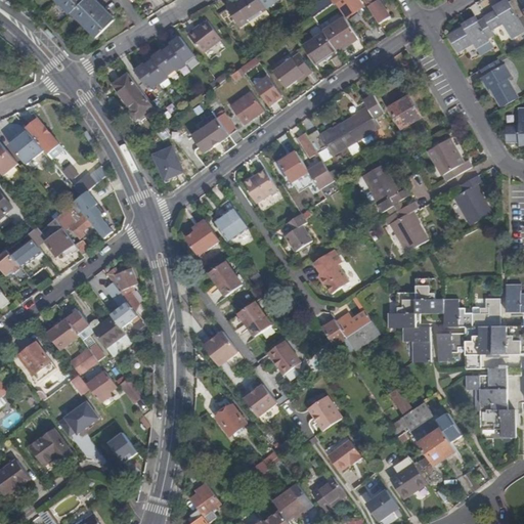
[(116,19),(95,0),(57,0),(71,13),(73,11),(97,37),(116,19)]
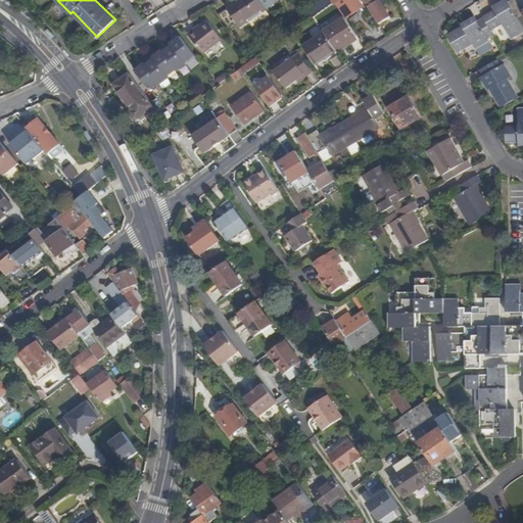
[(260,0),(240,0),(229,9),(241,27),(267,8),(260,0)]
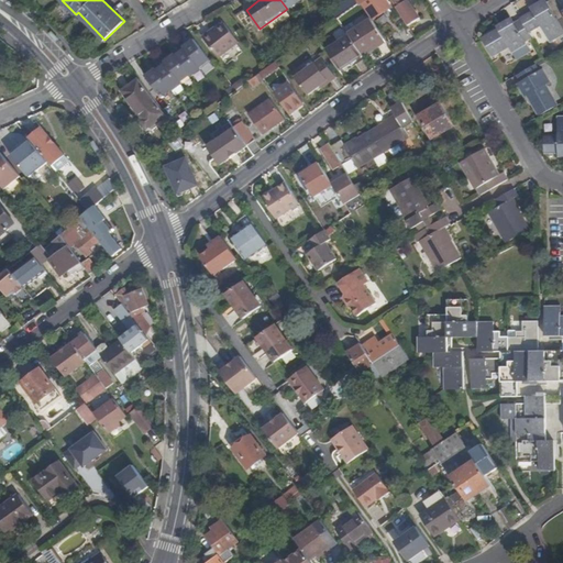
[(357,3),(355,0),(350,0),(344,3),(349,10),(357,3)]
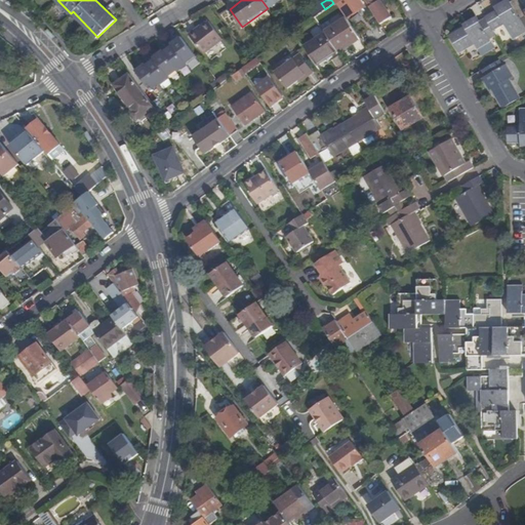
[(334,0),(336,2),(337,3),(341,9),(354,0),(334,0)]
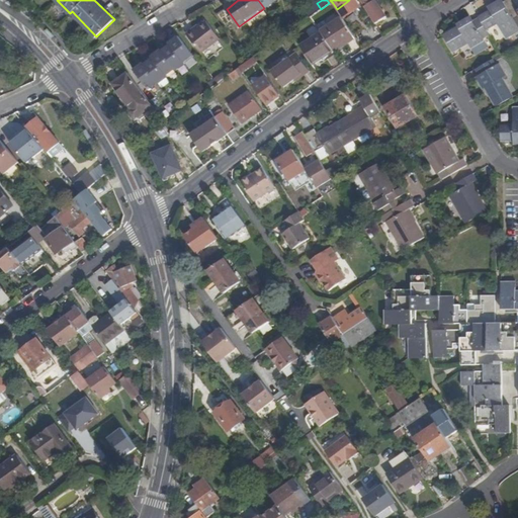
[(374,0),(361,0),(376,23),(386,17),(374,0)]
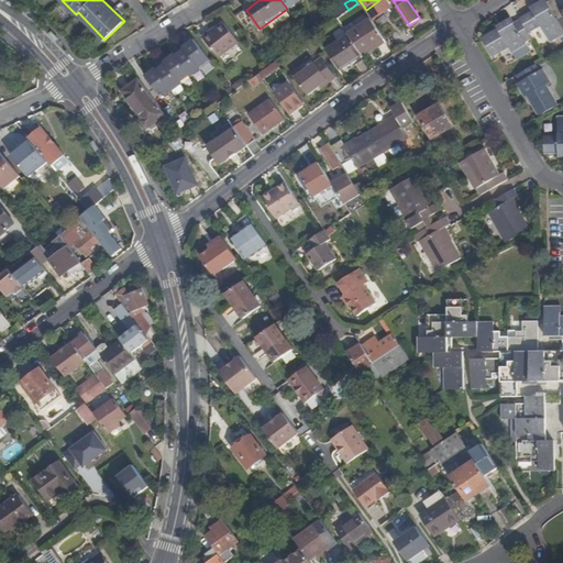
[(545,0),(536,6),(538,9),(533,12),(521,19),(522,21),(529,33),(541,26),(550,42),(562,34),(562,31),(558,22),(562,19),(562,14),(554,0),(553,0),(548,3),(545,0)]
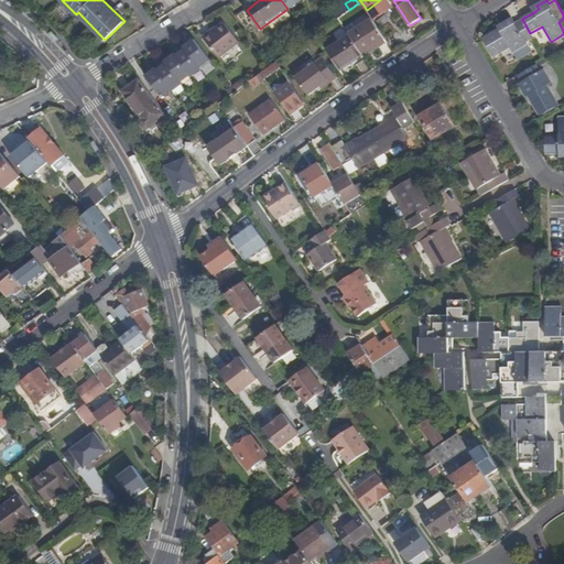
[(403,15),(401,11),(392,17),(401,31),(410,25),(408,22),(403,15)]
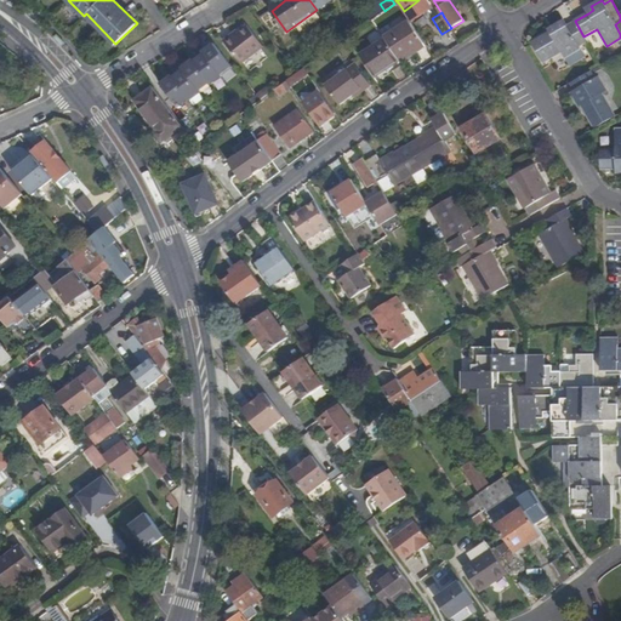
[(565,21),(554,27),(557,29),(551,33),(533,43),(545,63),(563,53),(567,58),(582,50),(581,47),(588,43),(584,36),(576,23),(569,27),(565,21)]
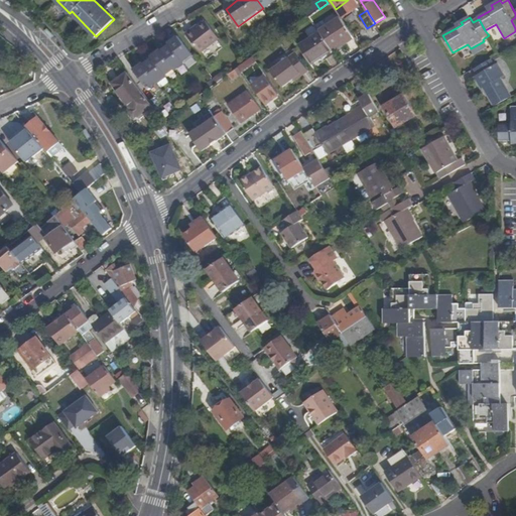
[(334,51),(354,37),(342,18),(320,32),(320,33),(334,51)]
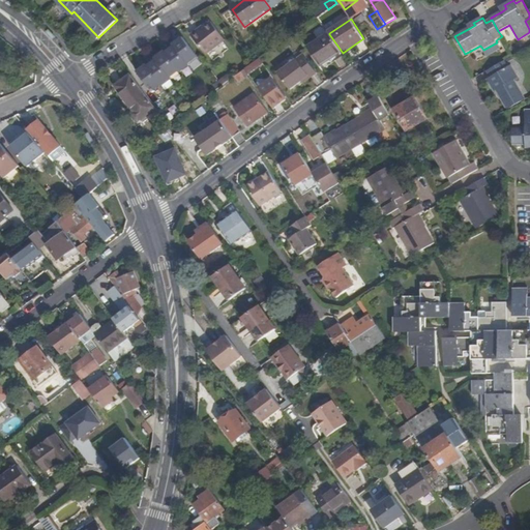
[(198,29),(190,34),(206,54),(225,39),(211,22),(203,27),(199,30),(198,29)]
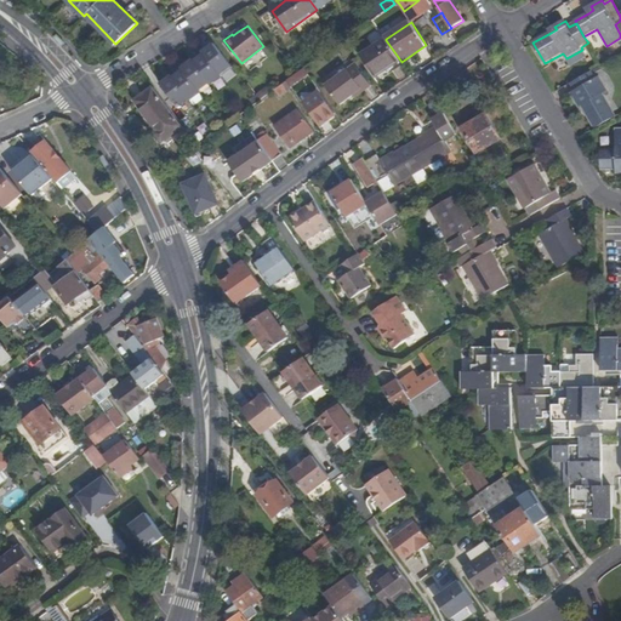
[(386,40),(362,56),(376,78),(402,62),(386,40)]
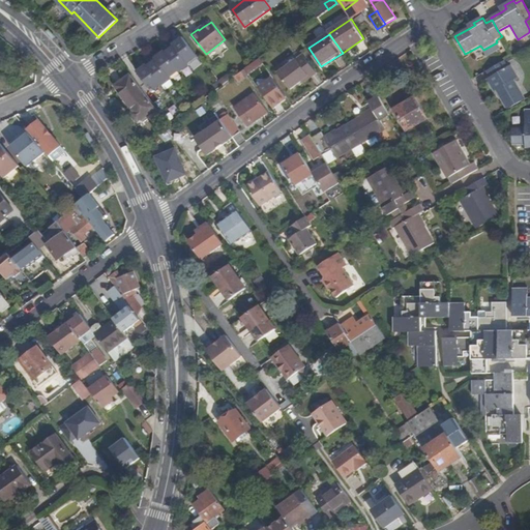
[(180,63),(170,48),(149,63),(147,60),(134,69),(149,91),(162,82),(159,78),(180,63)]
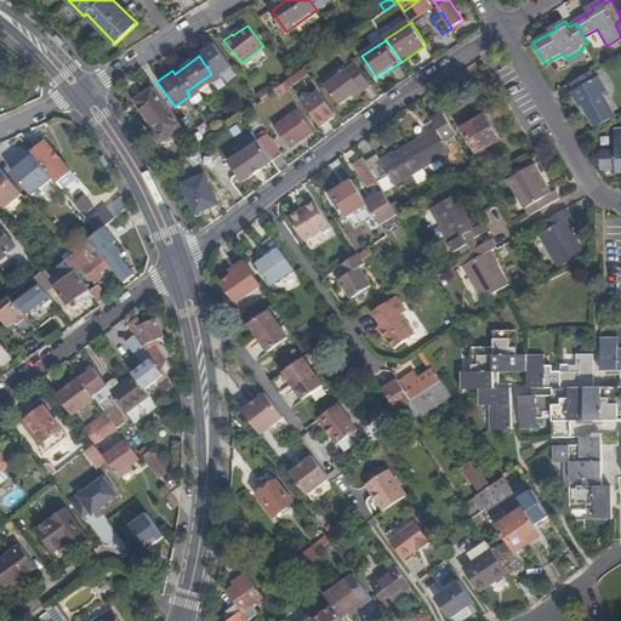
[(339,106),(354,95),(363,89),(364,91),(372,86),(355,63),(324,85),(339,106)]
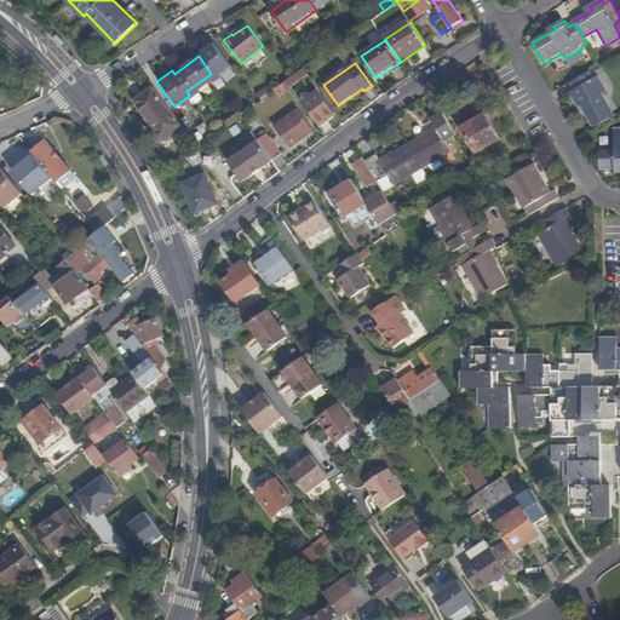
[(578,99),(581,105),(595,128),(615,116),(602,93),(607,91),(598,76),(596,79),(591,70),(570,82),(575,91),(570,93),(575,102),(578,99)]
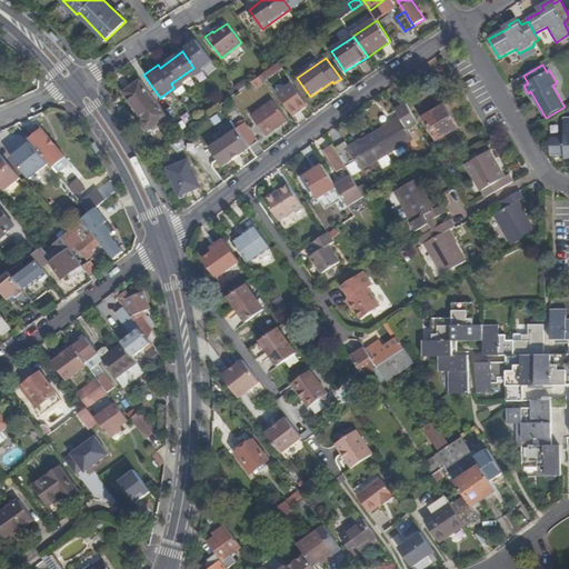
[(268,80),(263,75),(252,82),(256,89),(268,80)]
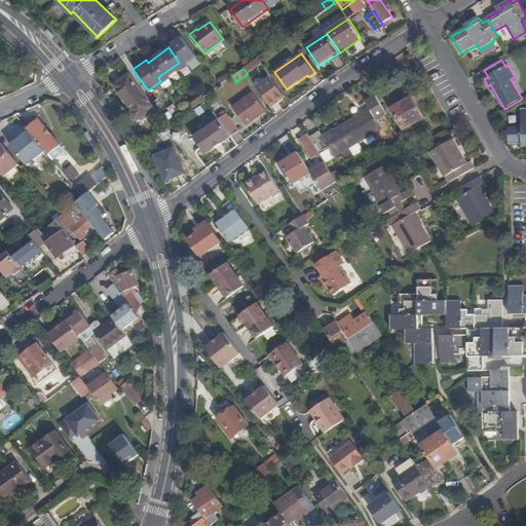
[(154,107),(130,74),(115,85),(121,94),(119,96),(137,120),(154,107)]
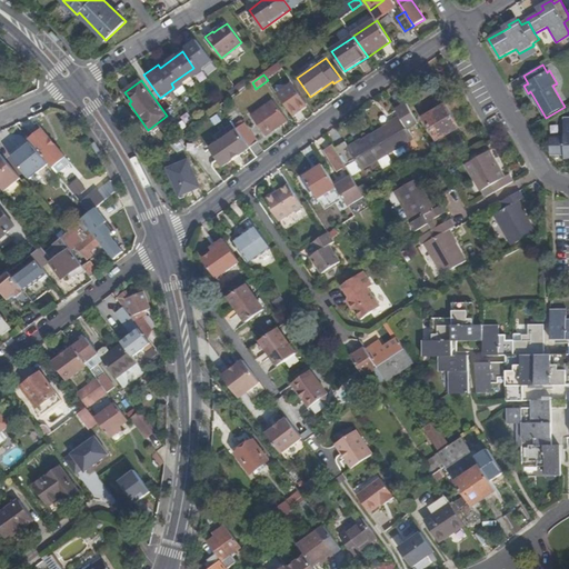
[(293,85),(279,95),(293,115),(307,105),(293,85)]
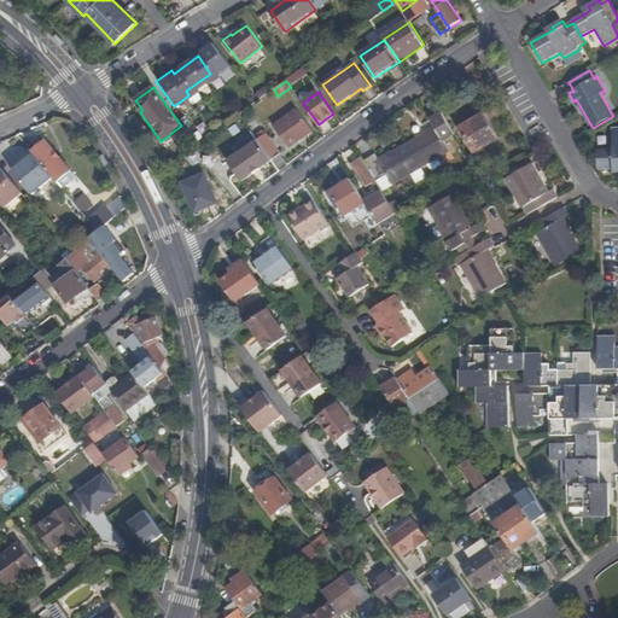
[(298,110),(275,124),(291,146),(313,130),(298,110)]
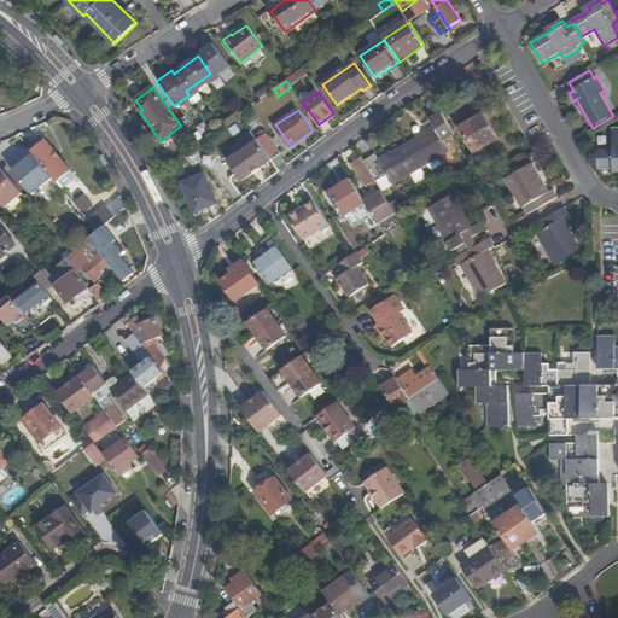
[(432,120),(435,126),(436,128),(421,136),(408,144),(423,168),(450,151),(444,140),(455,134),(443,114),(432,120)]
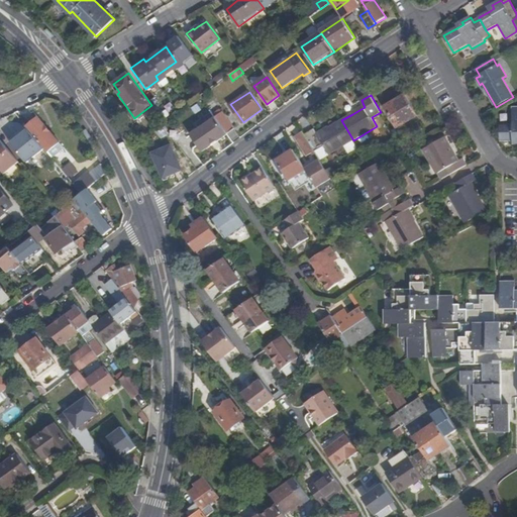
[(406,95),(388,105),(400,125),(418,115),(406,95)]
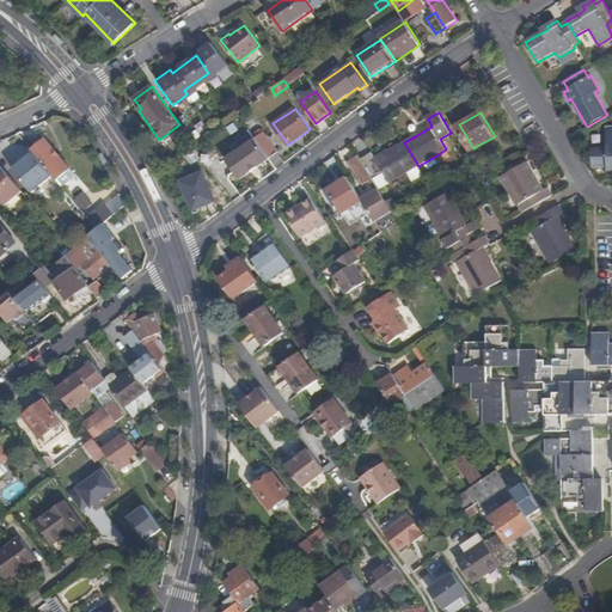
[(199,134),(207,128),(202,121),(194,126),(199,134)]
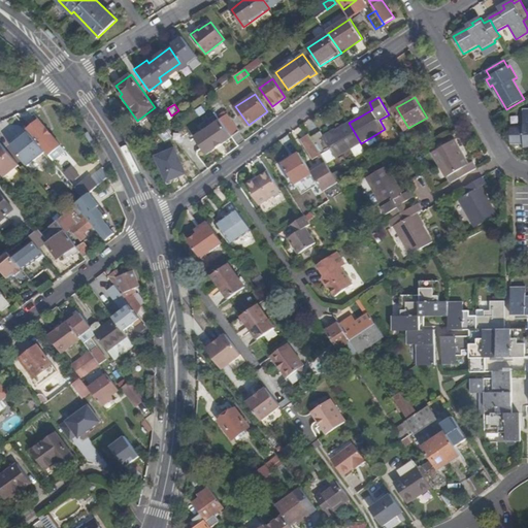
[(372,109),(371,107),(359,114),(360,117),(372,109)]
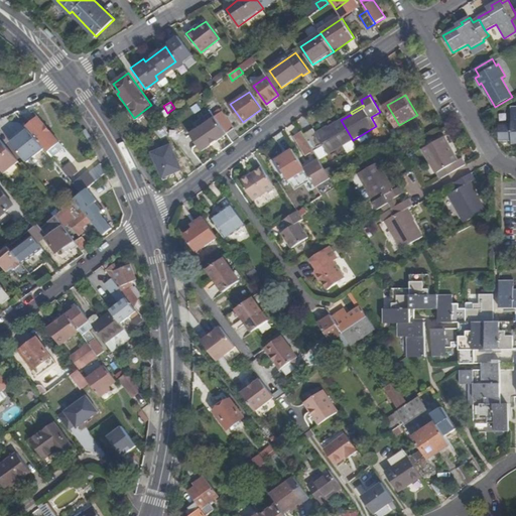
[(399,125),(387,105),(385,106),(397,126),(399,125)]
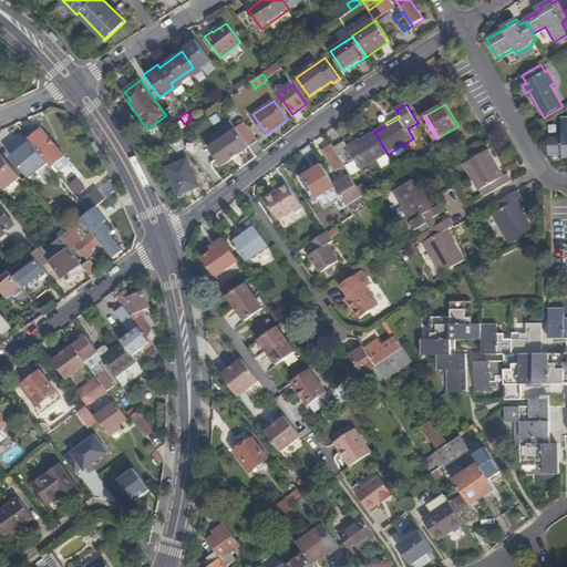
[(566,154),(566,117),(563,117),(563,137),(549,137),(549,154),(563,154),(566,154)]
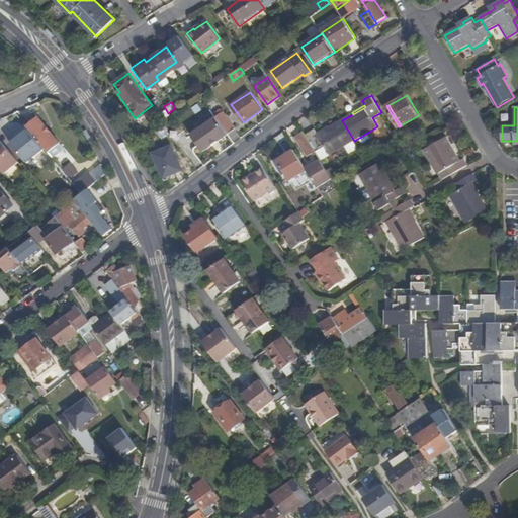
[(224,112),(217,116),(229,133),(235,128),(224,112)]
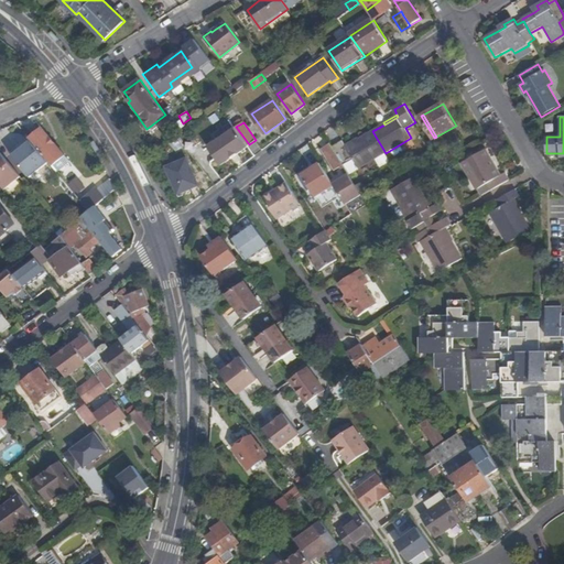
[(29,138),(30,140),(47,161),(52,165),(64,154),(42,128),(29,138)]
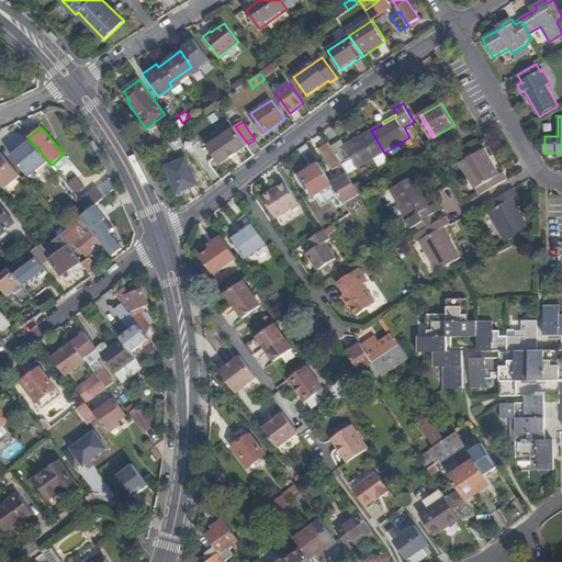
[(222,165),(233,157),(232,156),(236,153),(237,154),(248,146),(235,127),(217,141),(209,146),(222,165)]
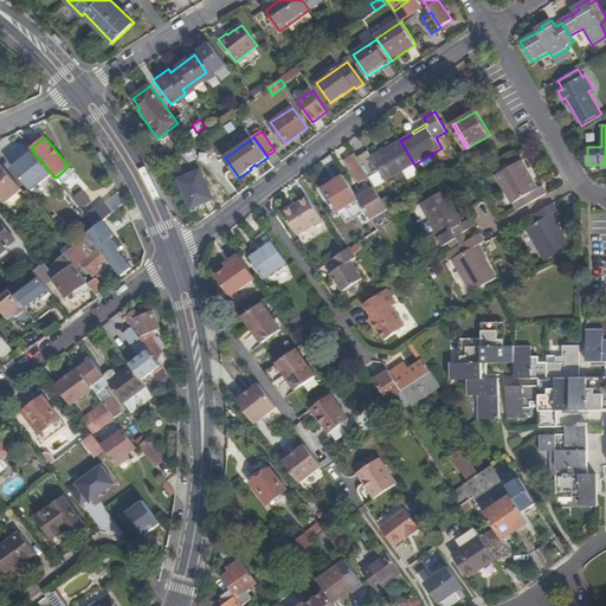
[(400,141),(386,149),(372,159),(371,156),(368,152),(358,159),(361,165),(368,175),(369,179),(380,172),(386,181),(414,165),(400,141)]
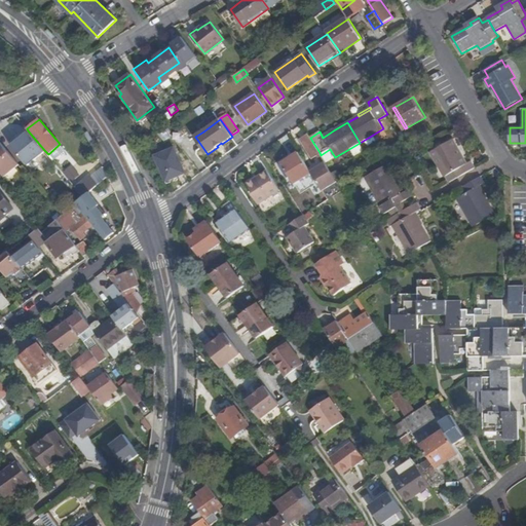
[(323,138),(335,129),(334,128),(322,136),(323,138)]
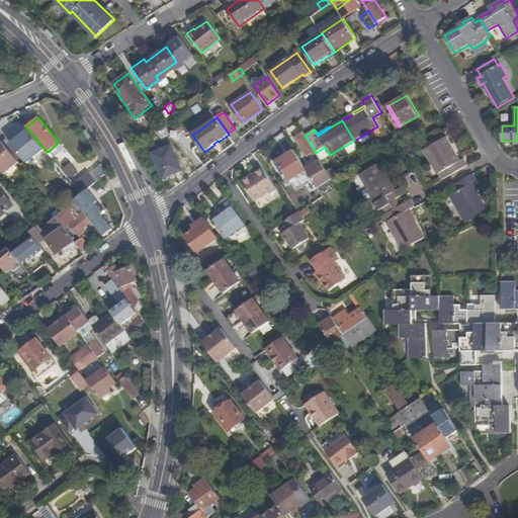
[(44,148),(27,128),(21,135),(11,143),(27,162),(44,148)]
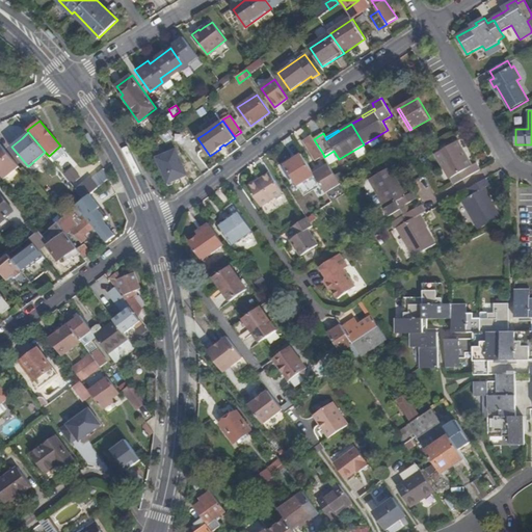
[(11,147),(22,138),(20,135),(9,143),(11,147)]
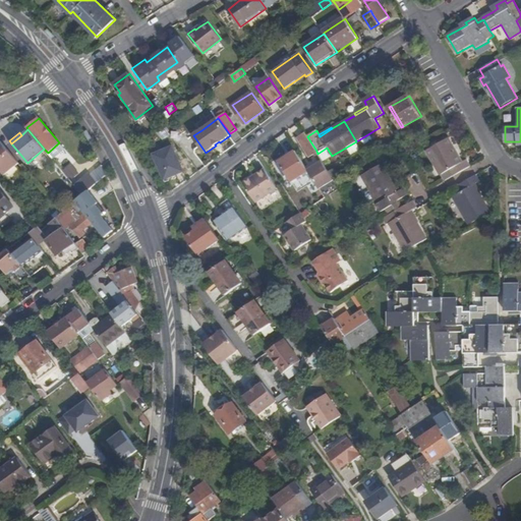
[(0,169),(4,174),(18,162),(0,138),(0,169)]
